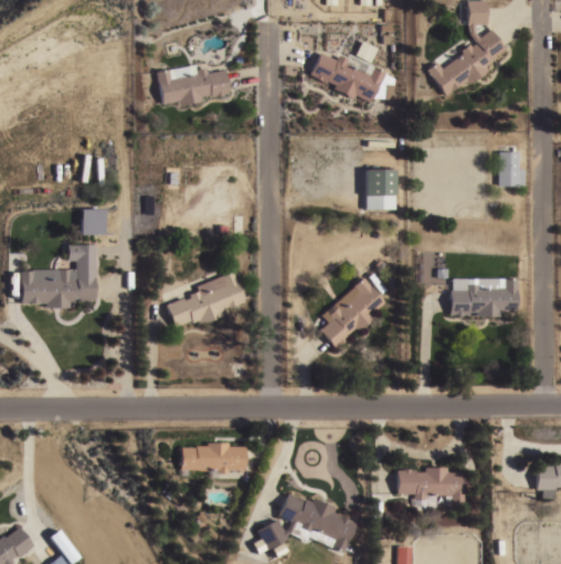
[(470,24),(468,24),(467,0),(487,0),(487,24),(476,24),(476,32),(480,36),(491,29),(506,49),(491,60),(493,61),(487,66),(489,70),(470,84),(467,81),(447,96),(427,70),(437,62),(443,68),(464,52),(462,50),(470,43),(468,41),(474,38),(470,33),(470,24)]
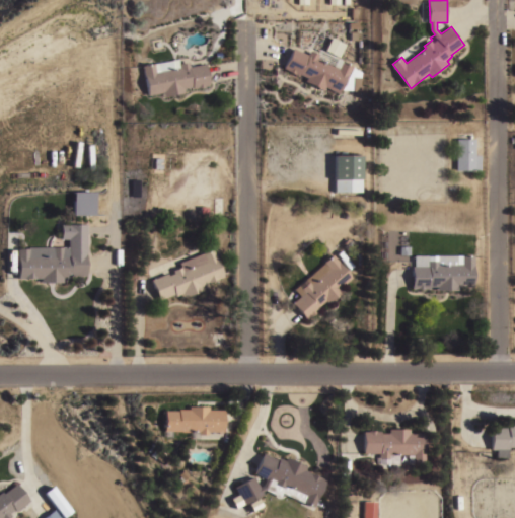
[(325,53),(341,57),(345,44),(329,39),(325,53)]
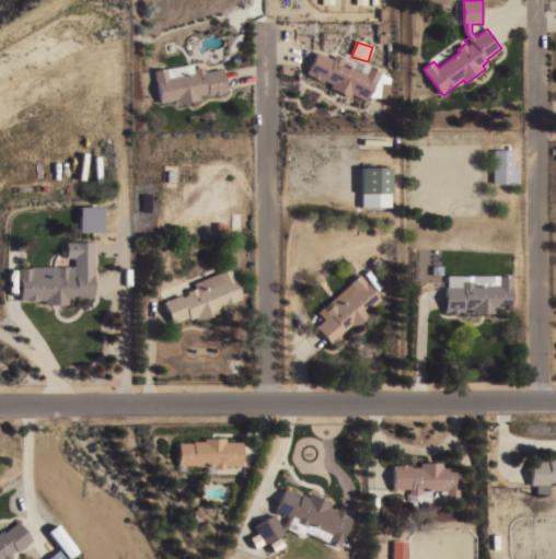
[(325,81),(321,79),(321,80),(313,77),(313,76),(308,73),(319,51),(334,59),(336,55),(346,59),(344,62),(362,72),(363,71),(368,73),(372,66),(383,71),(369,101),(355,93),(352,97),(332,88),(334,83),(326,80),(325,81)]
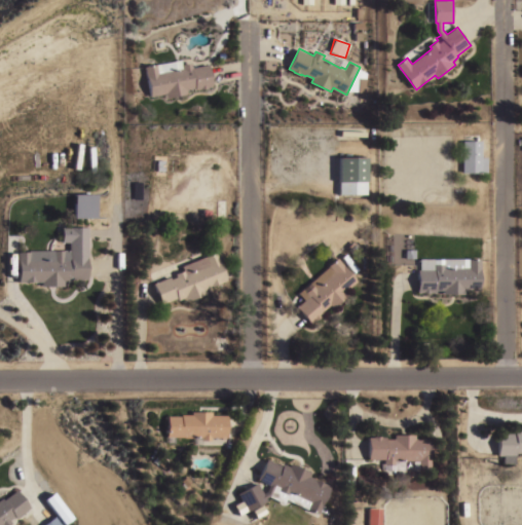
[(158,64),(158,65),(183,60),(184,65),(193,63),(194,68),(199,67),(199,65),(204,64),(206,66),(211,65),(215,86),(210,87),(210,88),(201,89),(201,88),(197,89),(197,87),(188,89),(189,94),(169,98),(168,94),(152,97),(147,67),(158,64)]
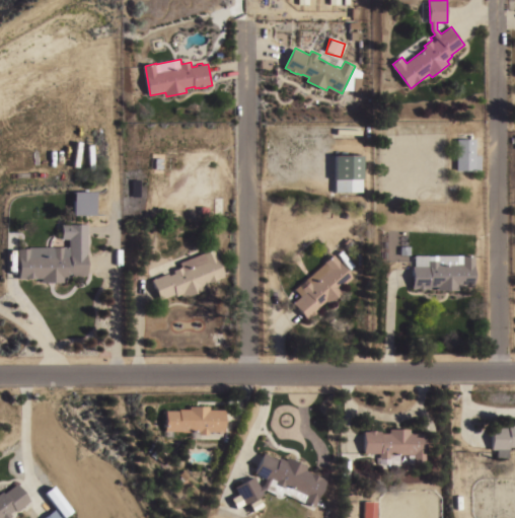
[(476,139),(476,155),(483,155),(483,170),(458,170),(458,139),(476,139)]
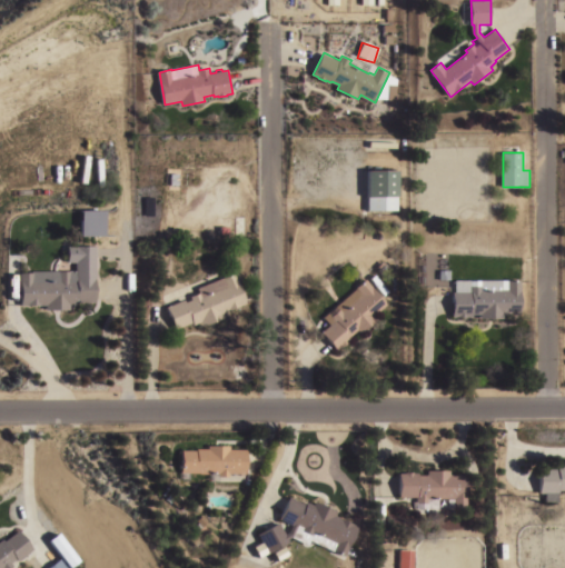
[(400,211),(369,211),(369,170),(399,170),(399,196),(400,211)]
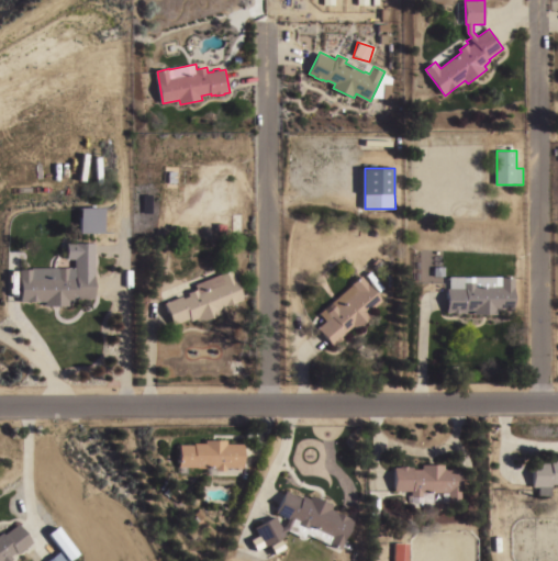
[(104,234),(81,234),(81,209),(104,209),(104,234)]
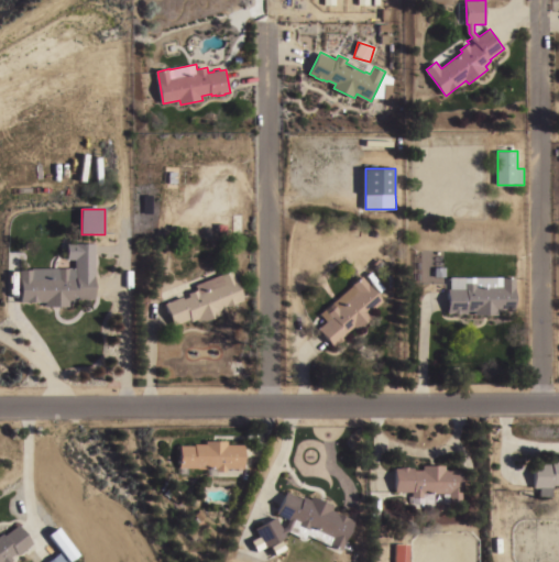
[(97,276),(96,276),(96,298),(78,298),(78,301),(70,301),(70,306),(46,306),(46,301),(21,301),(21,279),(21,270),(32,270),(32,268),(76,268),(76,259),(68,260),(68,243),(77,243),(96,243),(97,276)]
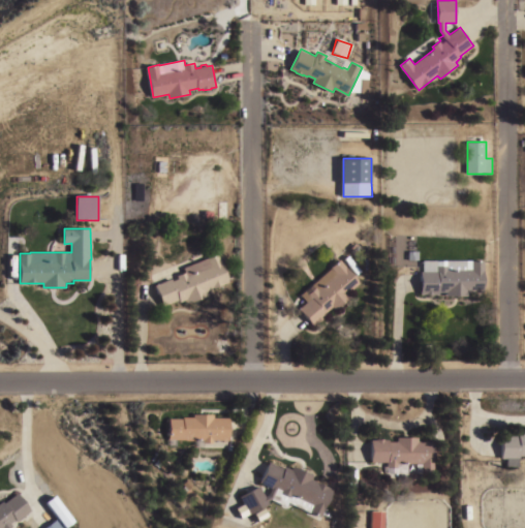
[(219,253),(230,282),(209,290),(210,294),(189,303),(188,300),(182,302),(181,300),(164,306),(156,285),(173,278),(174,280),(180,278),(178,275),(187,272),(185,268),(219,253)]
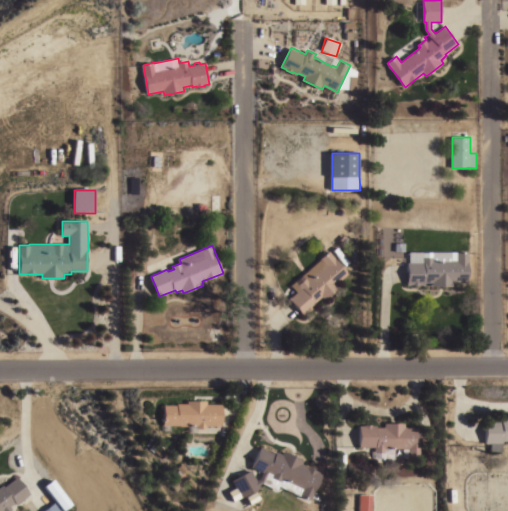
[(322,258),(330,251),(350,273),(338,284),(341,287),(325,300),(323,297),(316,303),(318,304),(315,307),(309,312),(308,312),(305,315),(291,299),(303,288),(297,282),(323,259),(322,258)]
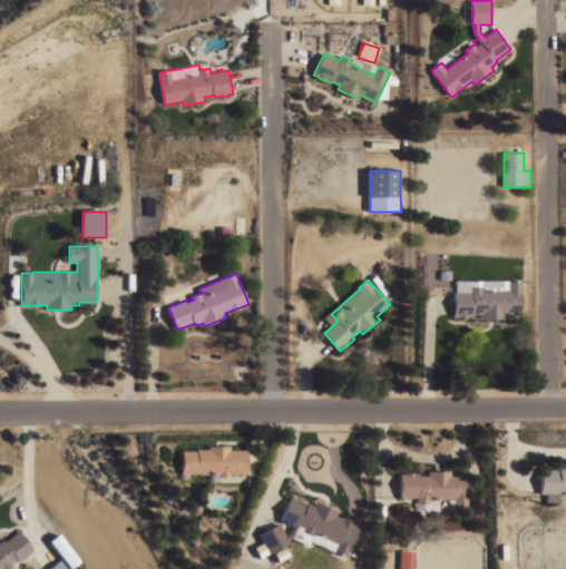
[(523,281),(523,314),(506,314),(506,319),(484,319),(484,314),(474,314),(474,316),(469,316),(469,317),(460,317),(460,316),(455,316),(455,293),(457,293),(457,281),(523,281)]
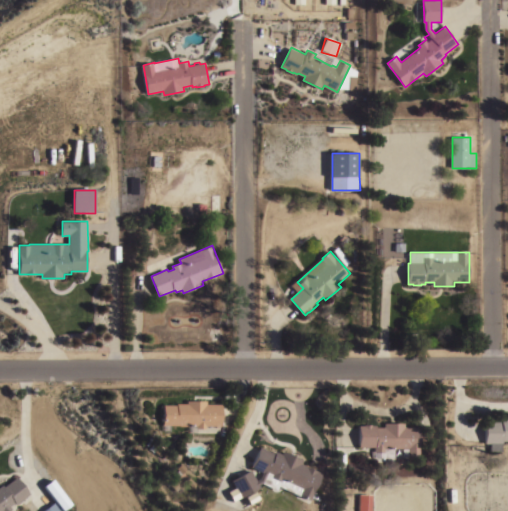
[(223,426),(207,425),(207,429),(198,428),(198,425),(187,425),(187,426),(181,426),(181,425),(164,425),(164,405),(177,405),(177,403),(188,404),(188,400),(207,401),(207,404),(223,404),(223,426)]
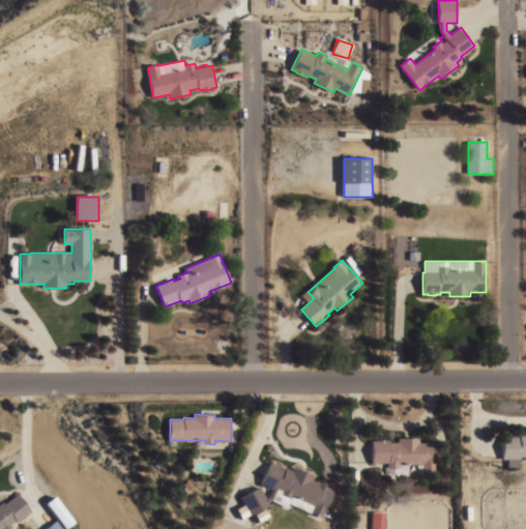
[(525,457),(522,457),(522,459),(521,459),(521,467),(509,467),(509,459),(503,459),(503,437),(521,436),(521,434),(525,434),(525,457)]
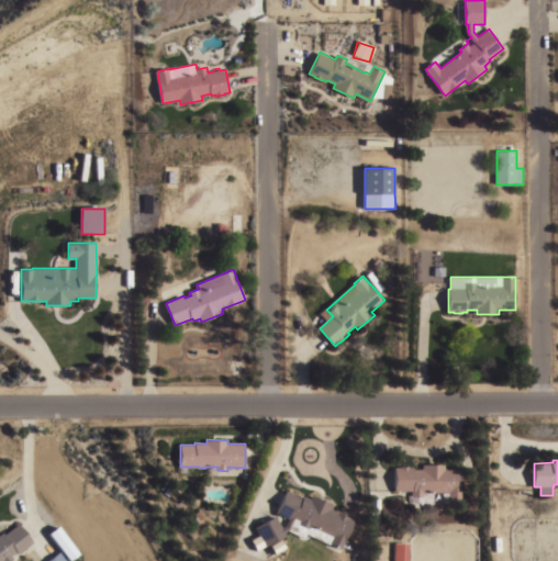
[(462,502),(450,502),(450,493),(445,493),(445,492),(424,492),(424,496),(413,496),(413,491),(395,491),(395,467),(401,467),(410,467),(415,467),(415,469),(424,469),(424,464),(446,464),(446,469),(462,469),(462,502)]
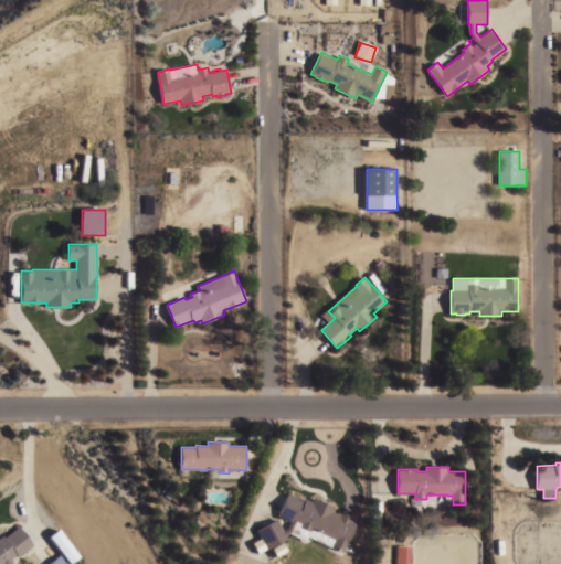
[(288,493),(305,501),(306,498),(313,501),(315,498),(337,508),(335,512),(358,522),(348,542),(349,542),(345,552),(334,546),(337,539),(313,528),(311,531),(302,527),(303,523),(297,521),(292,532),(287,535),(288,538),(267,549),(257,530),(278,519),(285,530),(288,529),(292,521),(278,515),(288,493)]
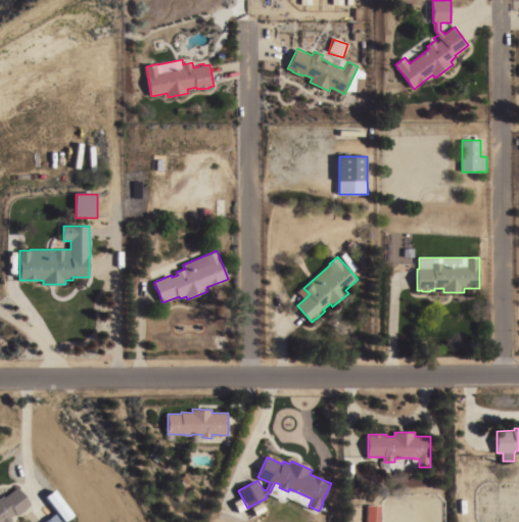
[(0,521),(0,497),(4,495),(5,497),(18,487),(32,505),(17,515),(16,513),(11,517),(13,520),(10,521),(0,521)]
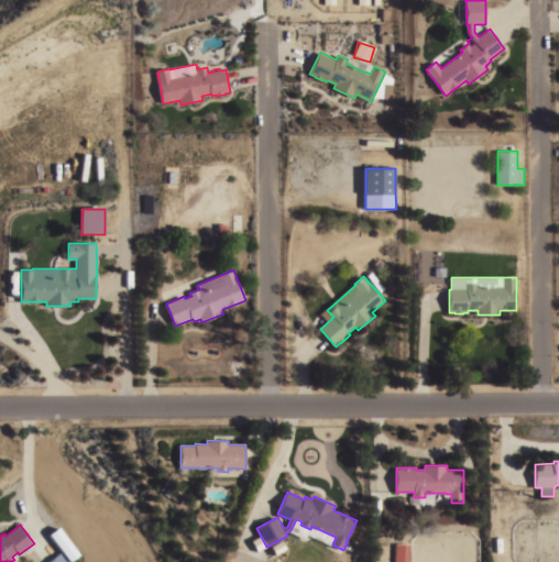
[(396,561),(397,543),(410,543),(409,561),(396,561)]
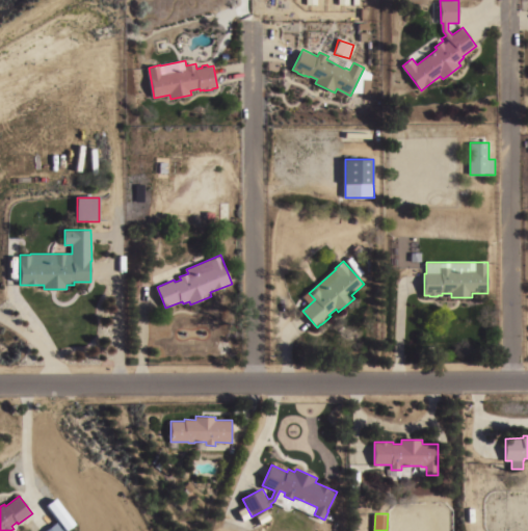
[(46,530),(58,522),(64,530),(46,530)]
